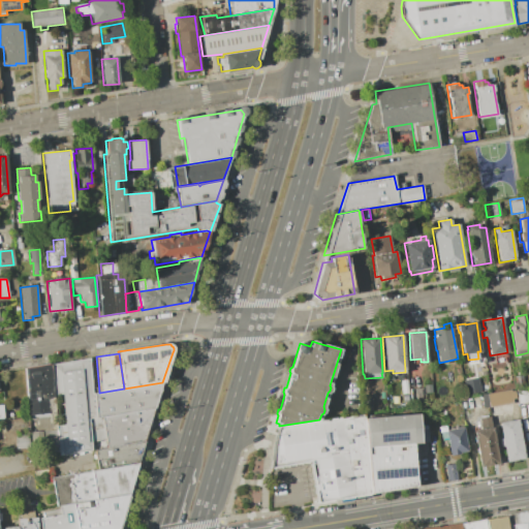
[(51,364),(90,358),(93,394),(96,416),(101,416),(105,439),(90,442),(92,449),(59,457),(58,448),(56,430),(56,426),(64,426),(62,395),(54,395),(51,364)]
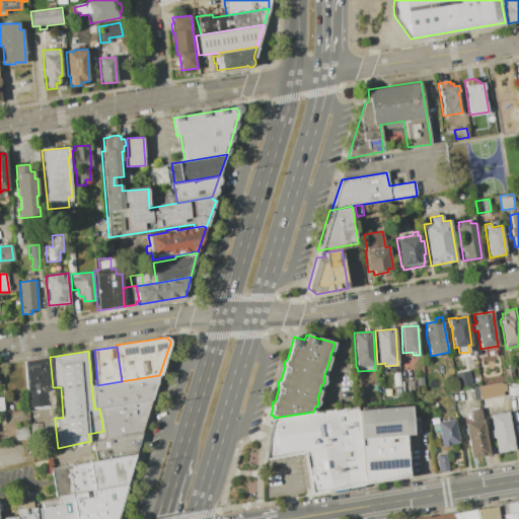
[(27,406),(24,361),(50,357),(53,387),(53,390),(46,390),(48,405),(27,406)]
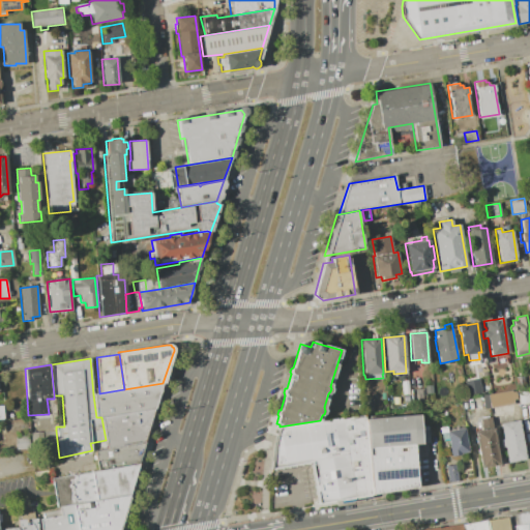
[(516,377),(524,376),(526,387),(518,389),(516,377)]
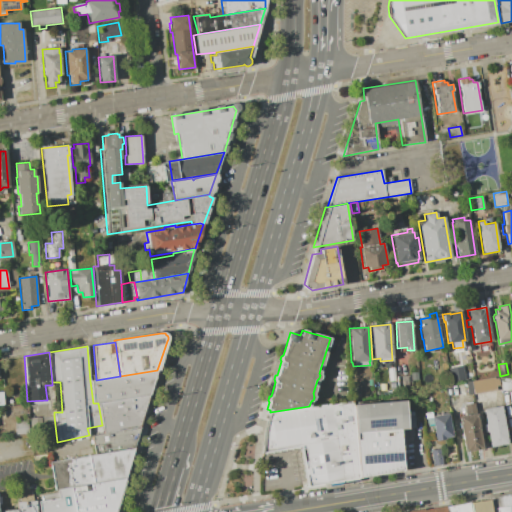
[(449,368),(462,366),(465,381),(451,383),(449,368)]
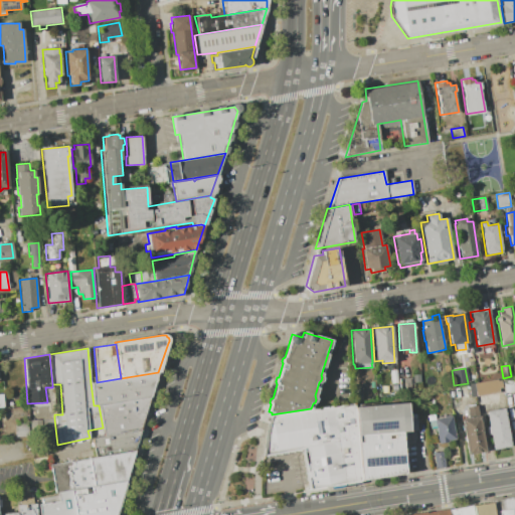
[(91,383),(94,405),(99,405),(150,397),(158,372),(121,378),(97,382),(91,383)]
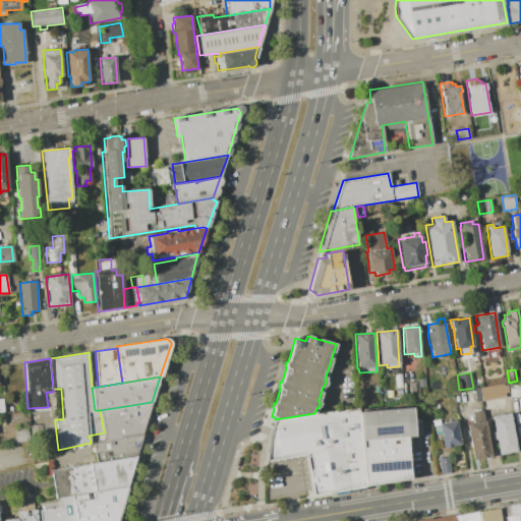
[(417,379),(424,379),(425,388),(418,388),(417,379)]
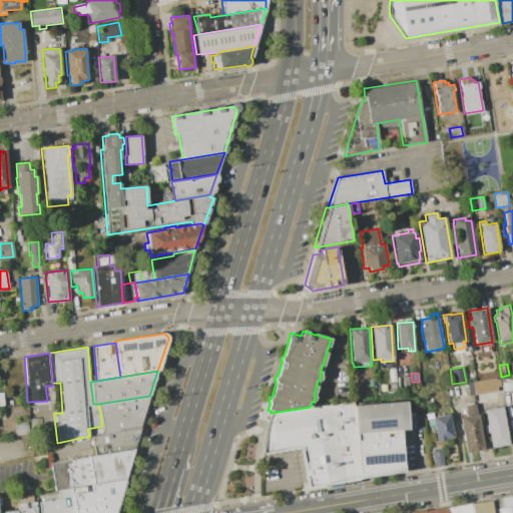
[(512,390),(503,392),(501,378),(512,375),(512,384),(512,385),(512,390)]
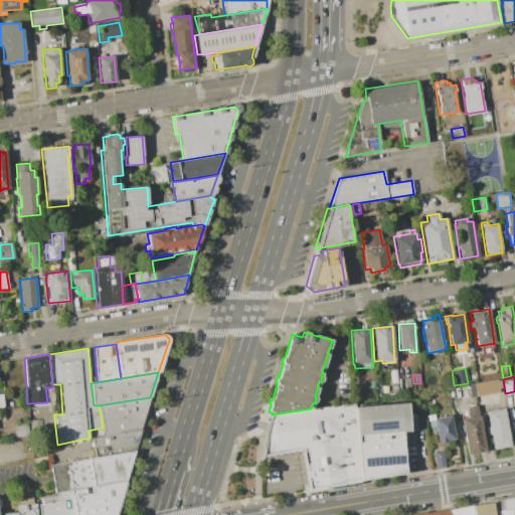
[(399,378),(412,377),(413,390),(400,391),(399,378)]
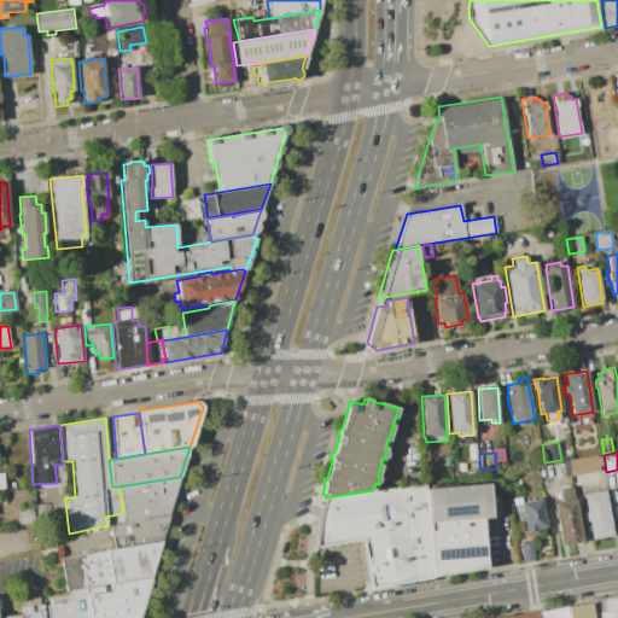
[(595,455),(595,456),(600,456),(601,465),(596,466),(598,471),(570,474),(567,459),(595,455)]
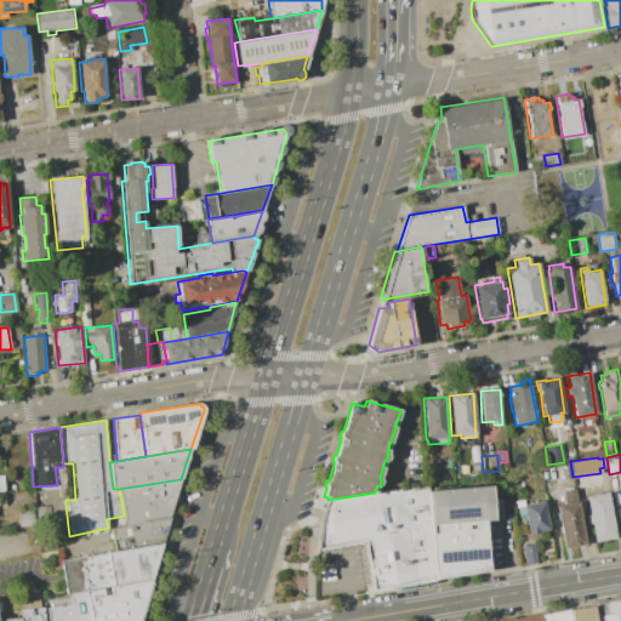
[(437,466),(438,479),(428,479),(427,467),(437,466)]
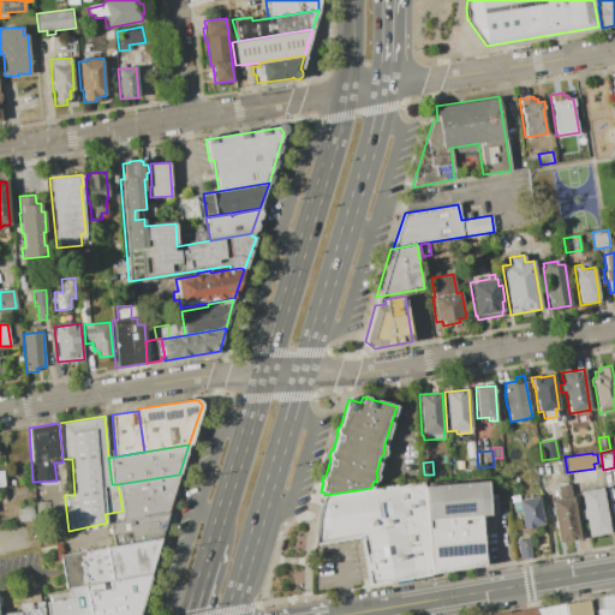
[(118,484),(123,511),(124,520),(167,513),(179,475),(118,484)]
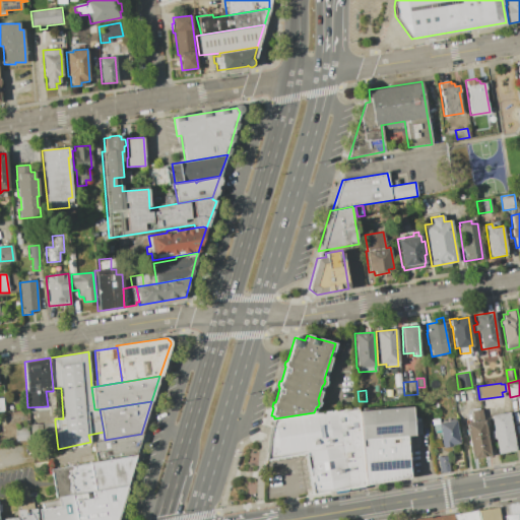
[(359,411),(411,407),(413,436),(361,440),(359,411)]
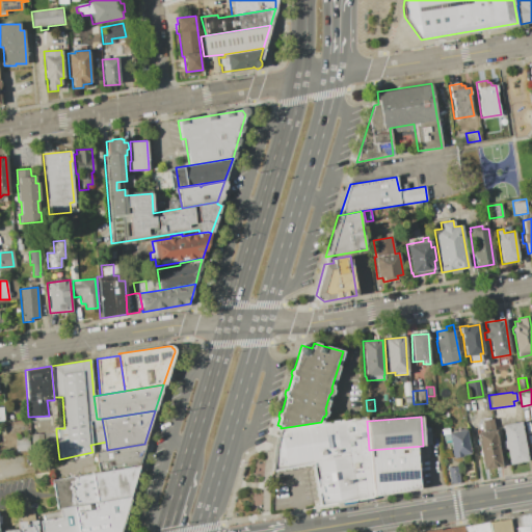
[(276,429),(269,473),(310,466),(316,507),(371,498),(364,418),(276,429)]
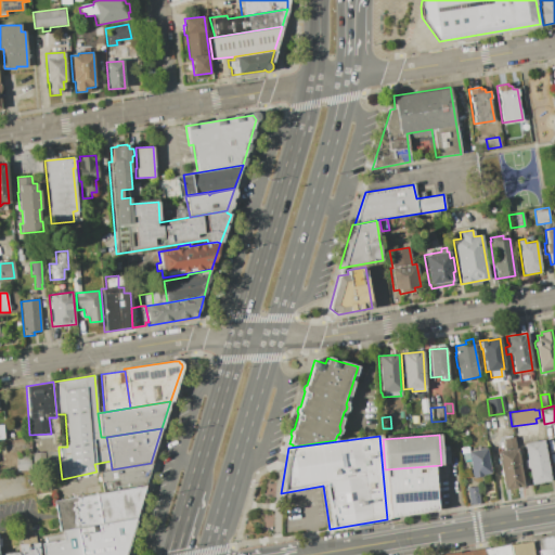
[(504,490),(498,451),(504,451),(502,439),(513,437),(515,449),(517,449),(523,487),(504,490)]
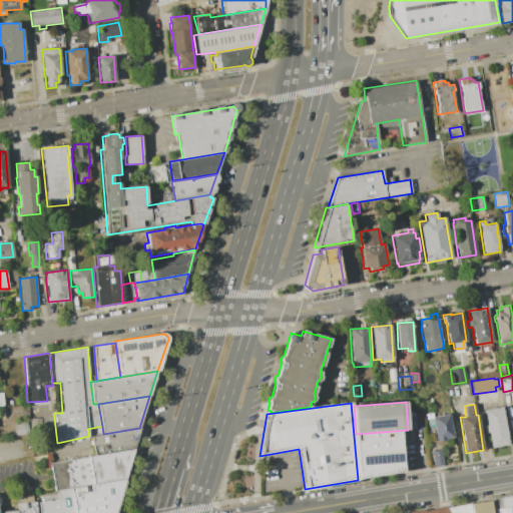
[(484,410),(502,407),(509,445),(491,448),(488,433),(486,433),(484,426),(487,425),(484,410)]
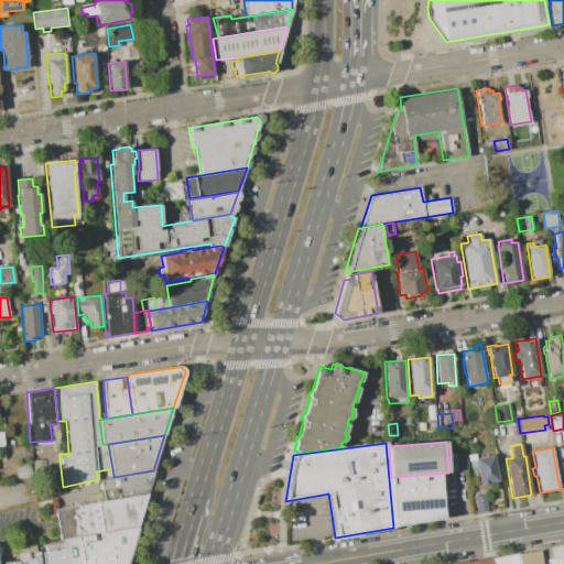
[(456,454),(457,472),(448,472),(447,454),(456,454)]
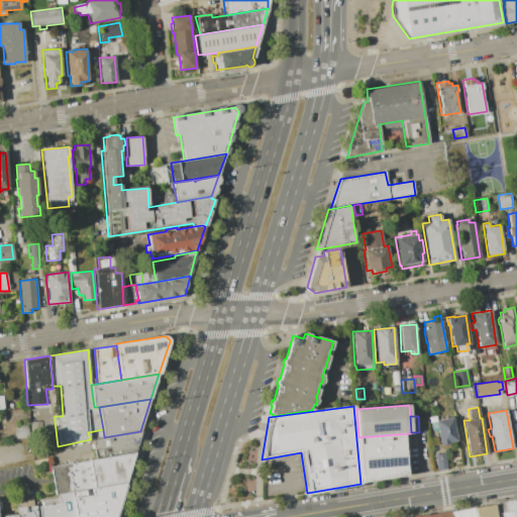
[(456,441),(448,442),(449,444),(439,445),(435,420),(453,417),(456,441)]
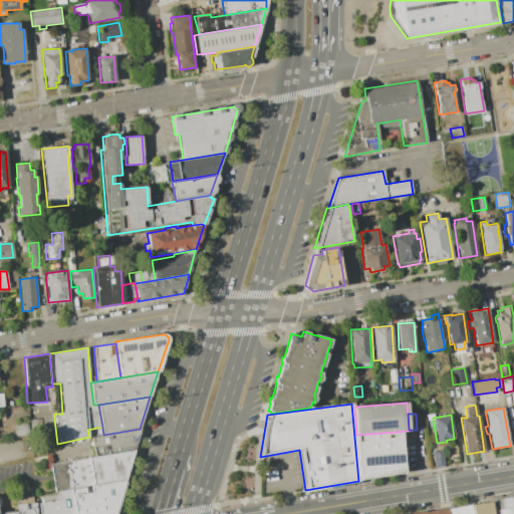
[(54,418),(56,436),(45,437),(44,419),(54,418)]
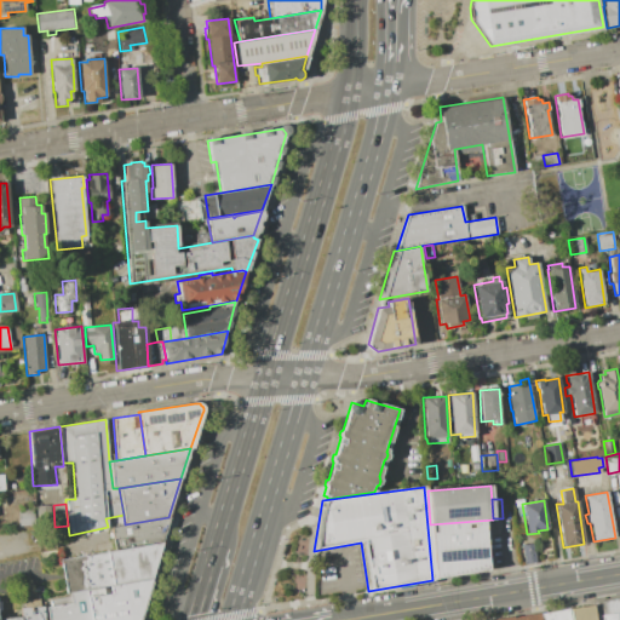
[(50,505),(51,527),(39,528),(36,506),(50,505)]
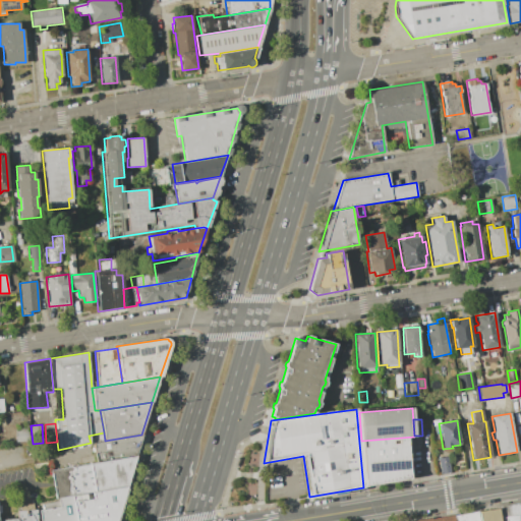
[(29,427),(30,441),(15,443),(14,428),(29,427)]
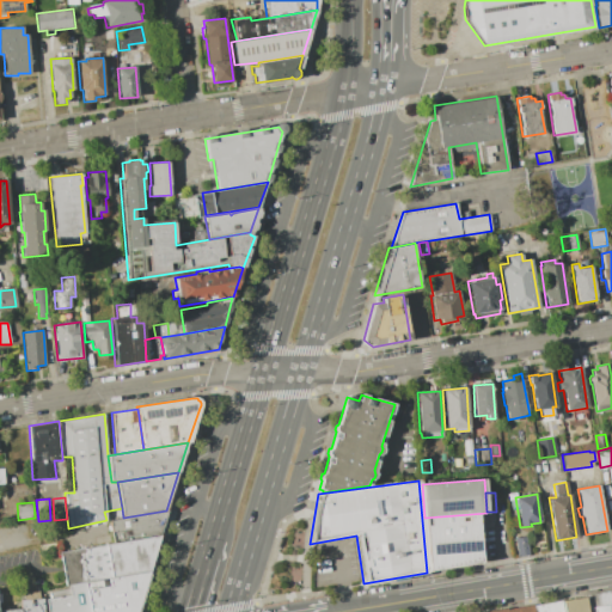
[(110,520),(114,543),(160,534),(166,510),(123,518),(110,520)]
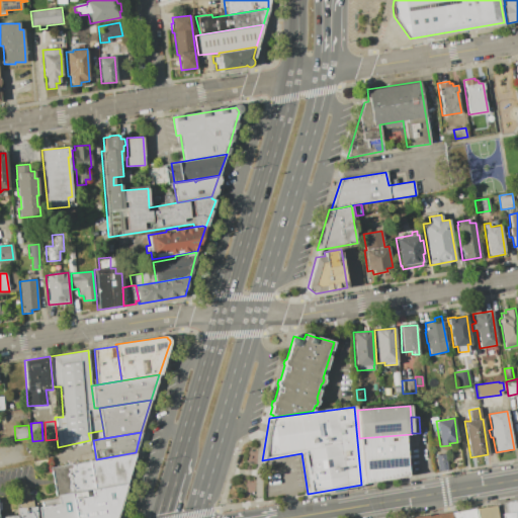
[(360,445),(362,484),(407,477),(404,435),(362,438),(363,445),(360,445)]
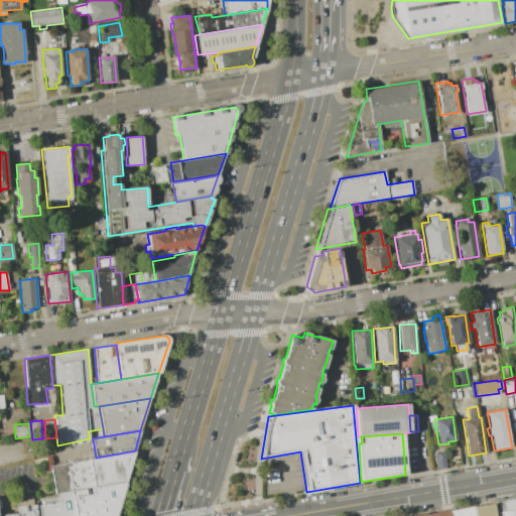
[(51,466),(96,458),(135,450),(125,483),(57,494),(55,494),(51,466)]
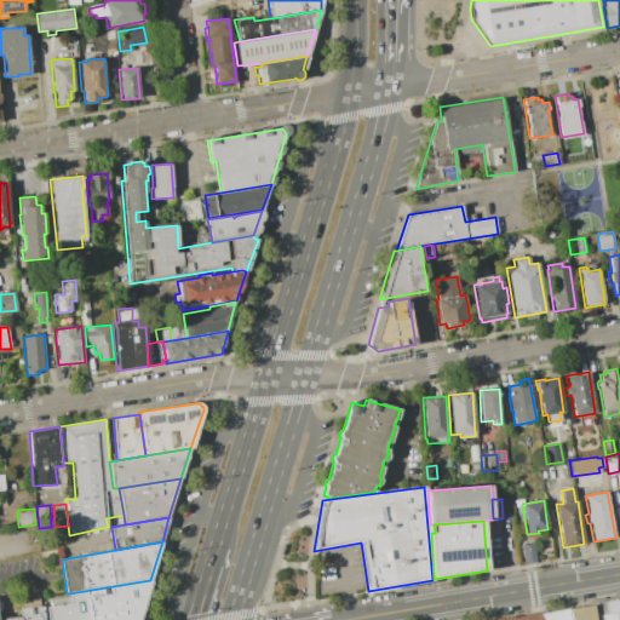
[(535,562),(524,564),(522,545),(533,544),(535,562)]
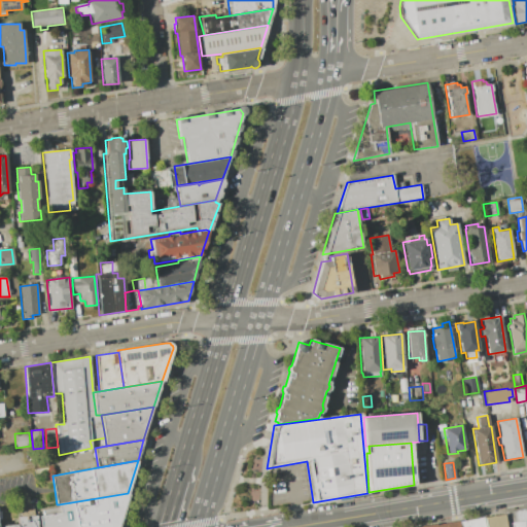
[(128,493),(118,526),(39,526),(38,516),(60,513),(59,504),(128,493)]
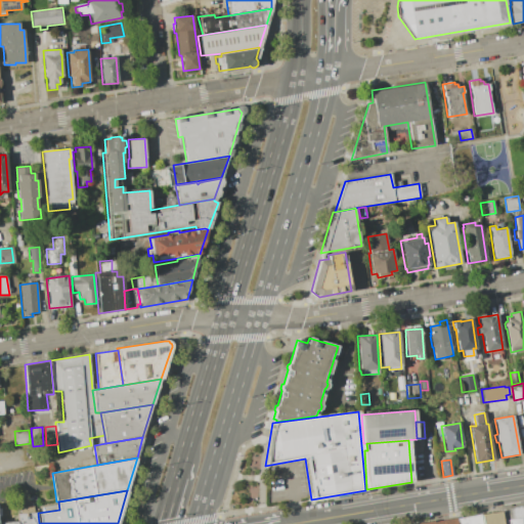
[(505,523),(503,511),(523,507),(523,523),(505,523)]
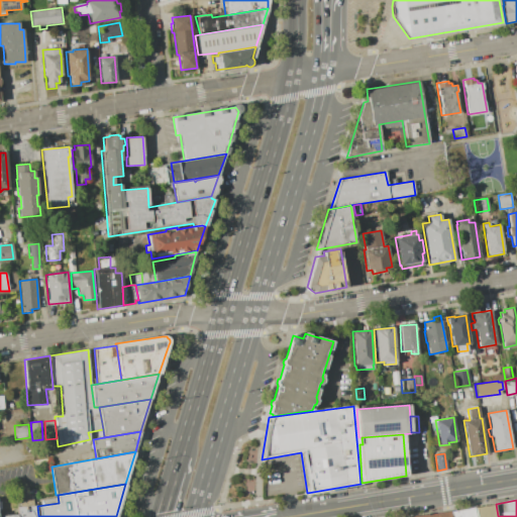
[(476,516),(475,508),(495,504),(496,516),(476,516)]
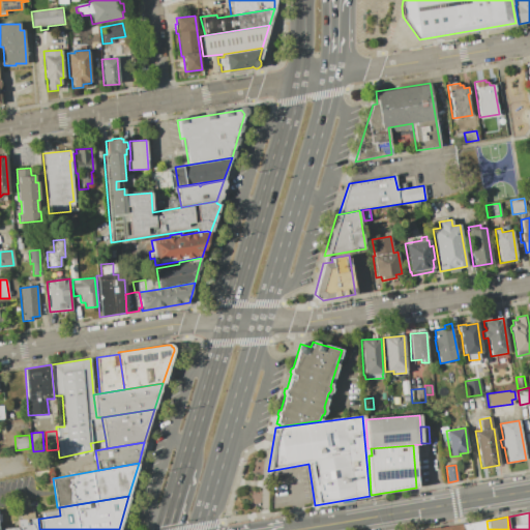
[(19,522),(38,519),(39,529),(20,529),(20,528),(19,522)]
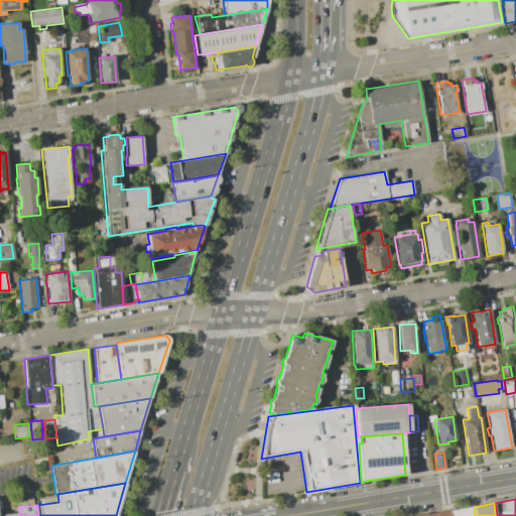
[(449,515),(449,511),(473,507),(474,515),(449,515)]
